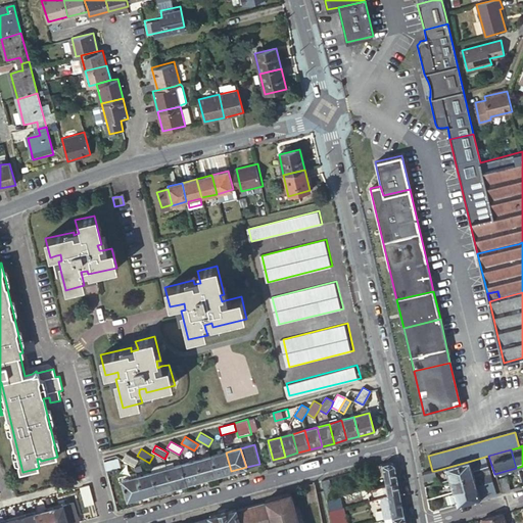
[(127,453),(123,460),(135,467),(139,460),(136,458),(127,453)]
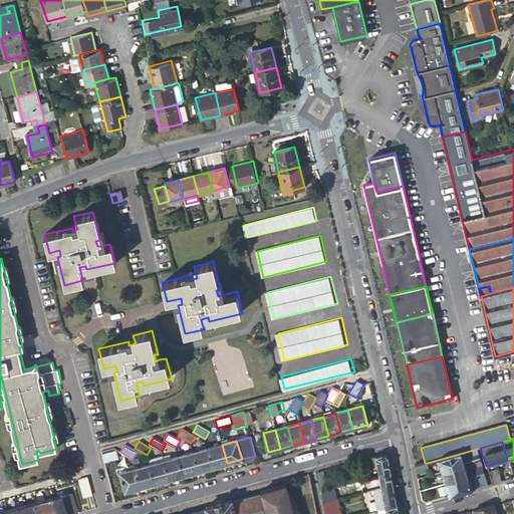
[(213,467),(227,463),(222,445),(208,449),(213,467)]
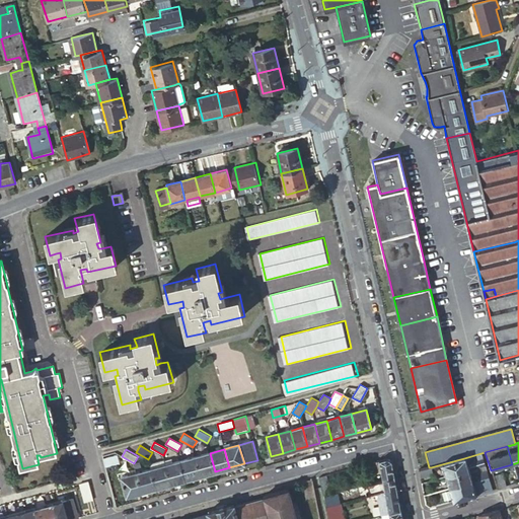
[(200,475),(215,471),(210,453),(195,457),(200,475)]
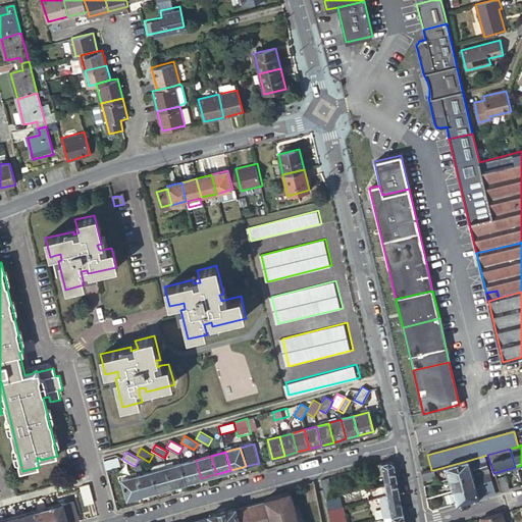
[(117,457),(103,461),(106,468),(119,465),(117,457)]
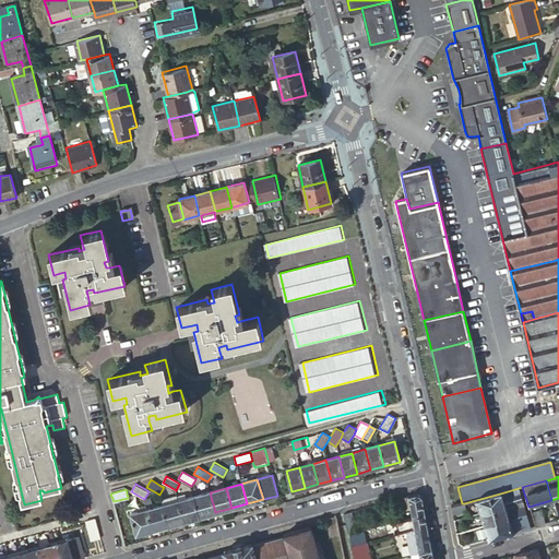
[(200,516),(215,512),(210,492),(194,497),(200,516)]
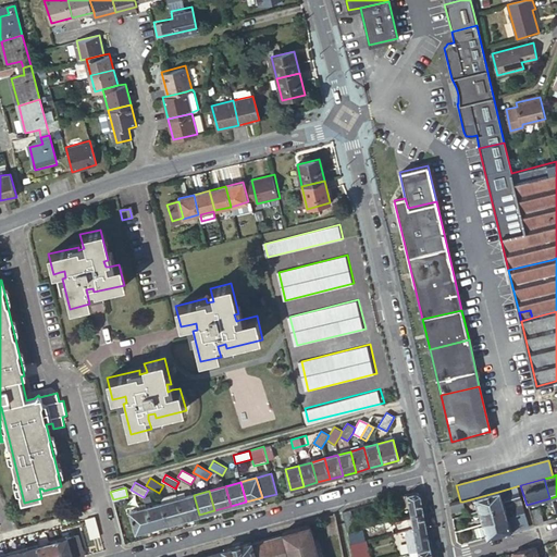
[(411,516),(423,512),(422,503),(420,495),(416,492),(398,497),(399,504),(408,502),(411,516)]
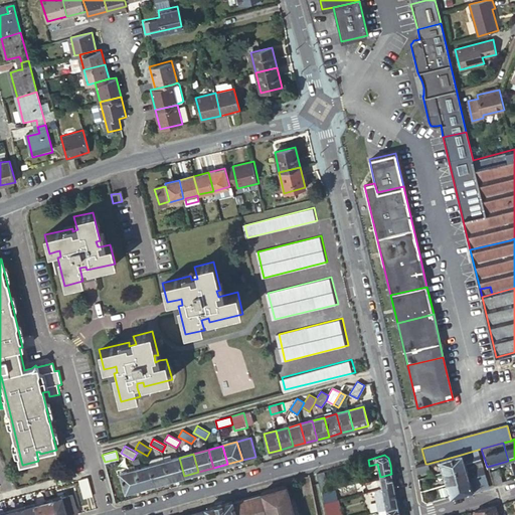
[(463,461),(461,455),(439,461),(442,474),(443,474),(481,463),(479,457),(463,461)]
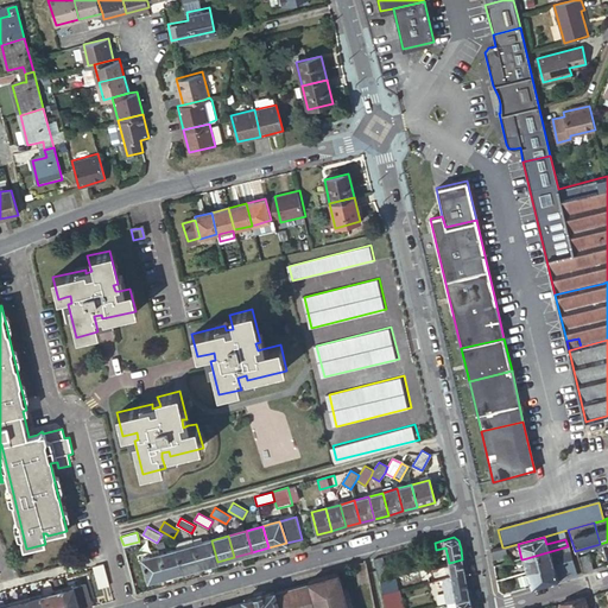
[(183,571),(200,567),(194,545),(194,540),(176,545),(177,550),(183,571)]
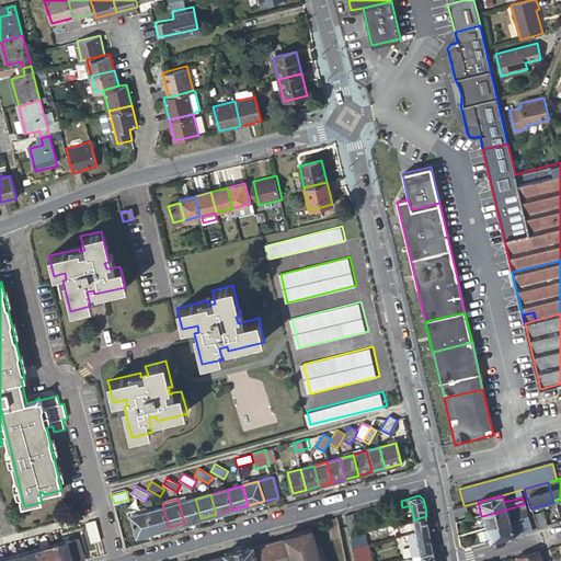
[(184,523),(201,518),(195,499),(179,503),(184,523)]
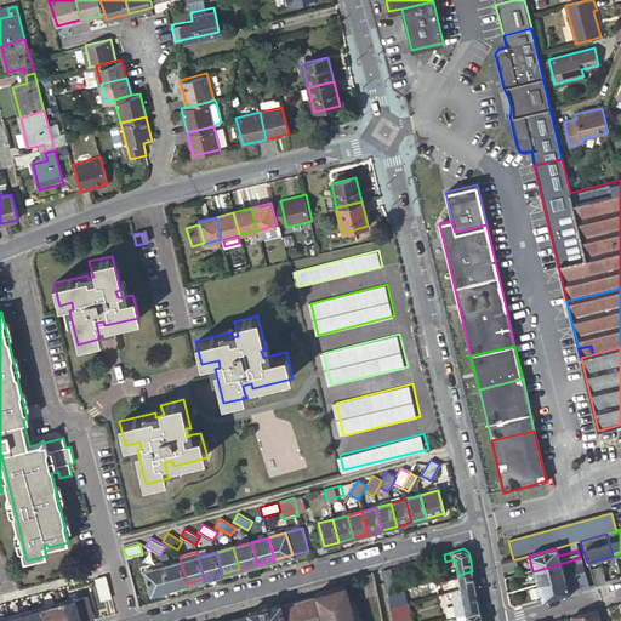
[(537,586),(584,573),(580,558),(534,571),(537,586)]
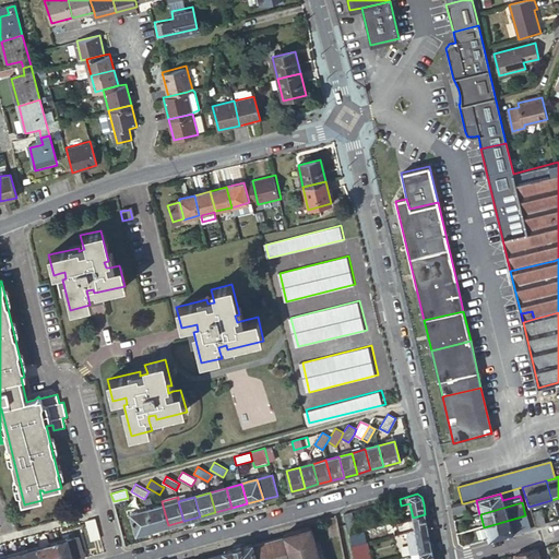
[(464,503),(462,503),(451,507),(453,515),(466,512),(464,503)]
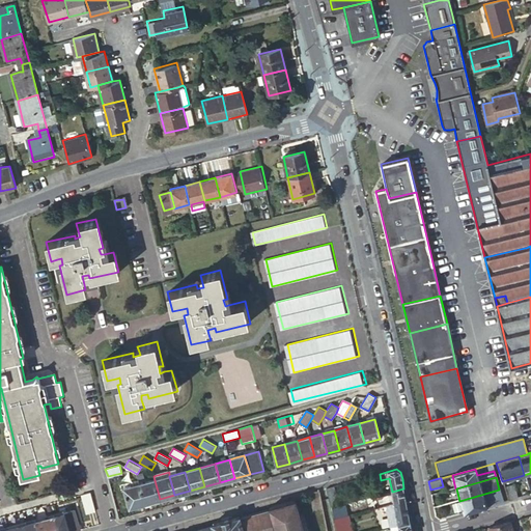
[(144,503),(160,499),(155,480),(139,484),(144,503)]
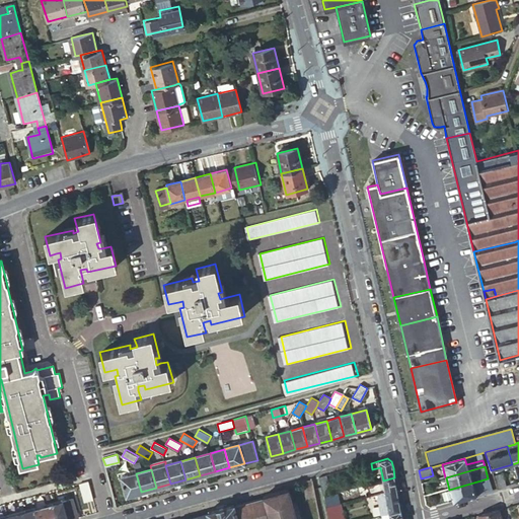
[(126,496),(141,492),(136,473),(122,477),(126,496)]
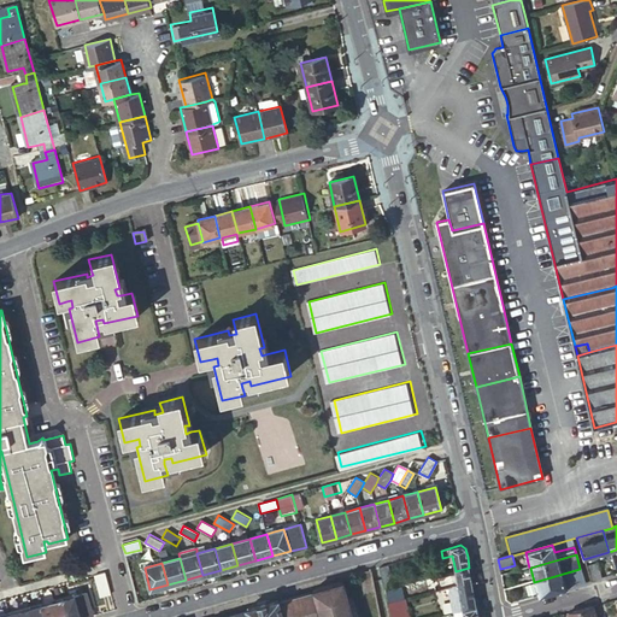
[(591,582),(601,580),(597,564),(587,568),(591,582)]
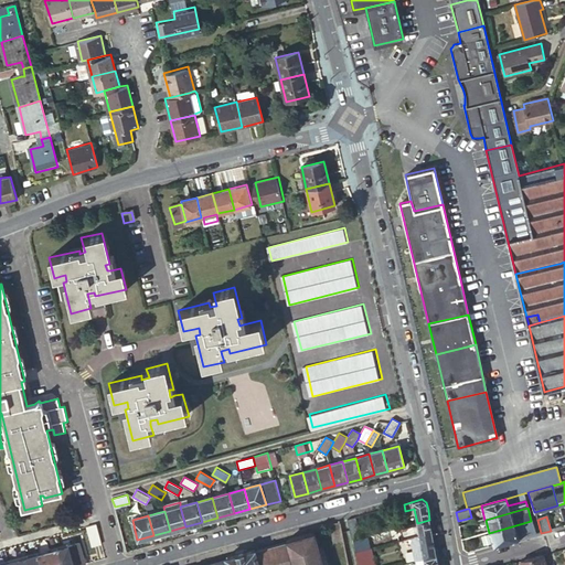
[(354,518),(347,520),(351,541),(359,539),(354,518)]
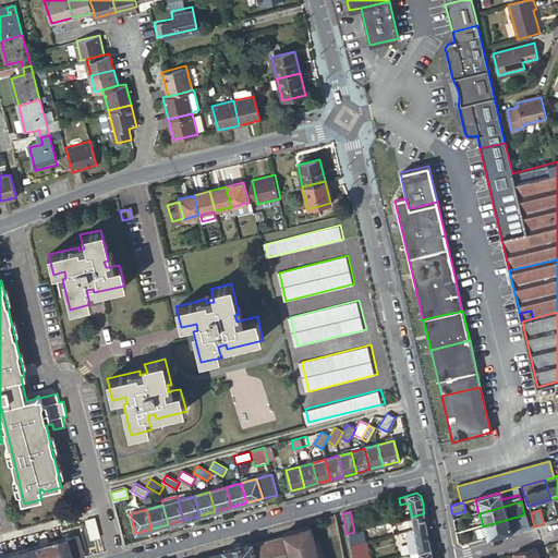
[(425,520),(424,513),(412,517),(396,521),(398,532),(405,530),(426,524),(425,520)]
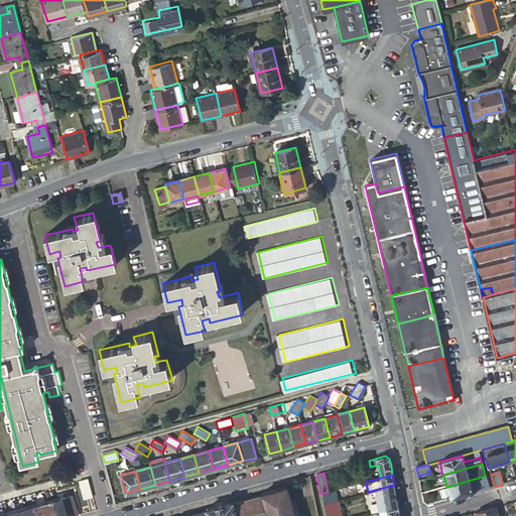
[(450,499),(489,489),(485,476),(446,487),(450,499)]
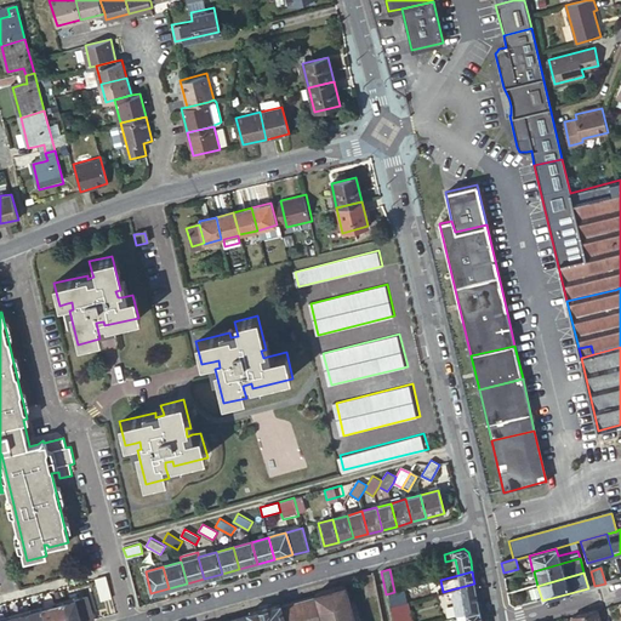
[(112,597),(106,576),(95,579),(101,600),(112,597)]
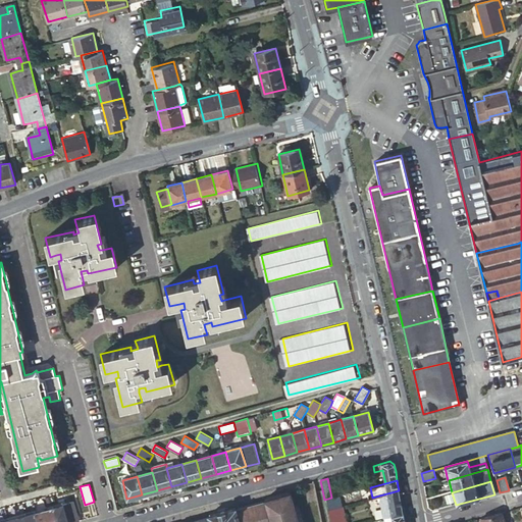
[(402,503),(399,490),(379,496),(381,506),(382,506),(389,505),(392,517),(404,513),(402,503)]
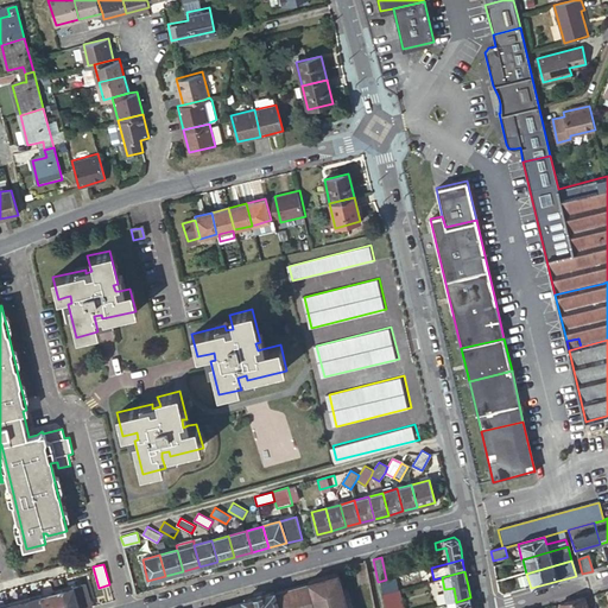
[(347,607),(337,574),(308,582),(309,584),(274,594),(274,591),(258,596),(244,600),(245,602),(222,607),(347,607)]
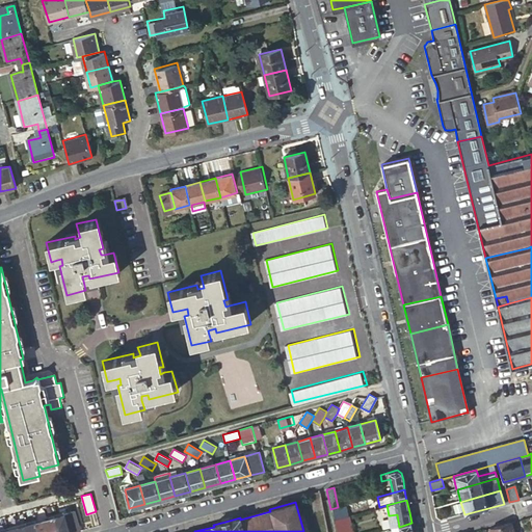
[(330,511),(333,520),(349,515),(348,507),(330,511)]
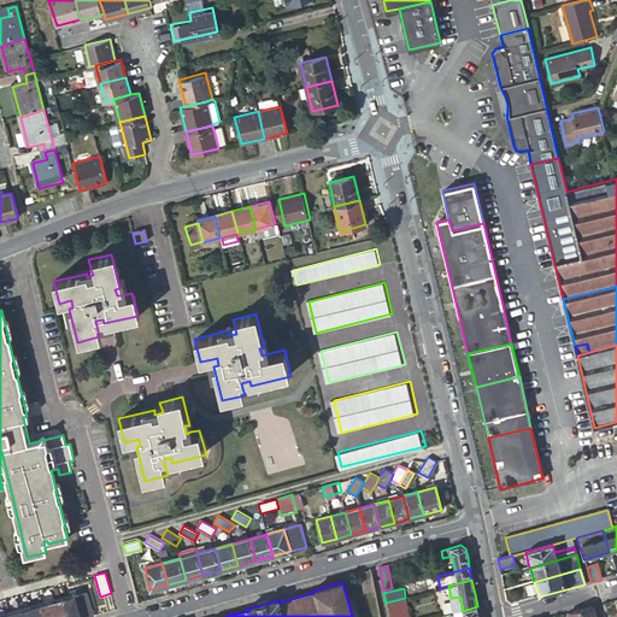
[(87,592),(65,599),(69,616),(87,616),(93,616),(87,592)]
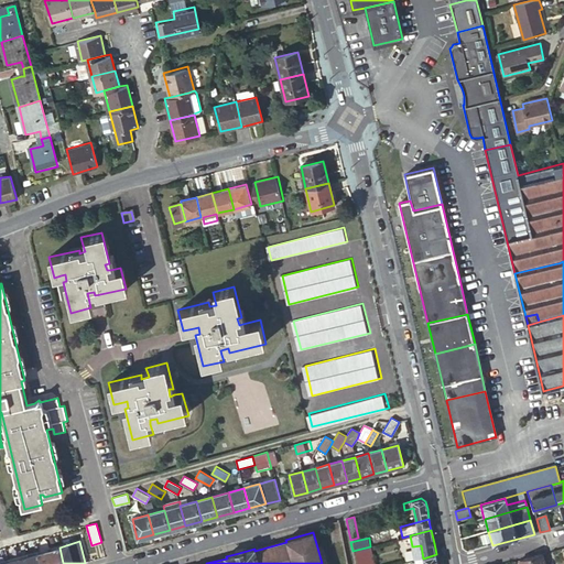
[(421,545),(413,546),(416,560),(423,559),(421,545)]
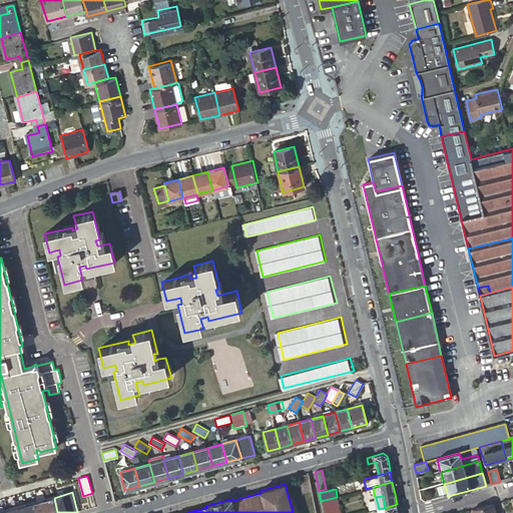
[(340,512),(337,497),(321,501),(323,512),(340,512)]
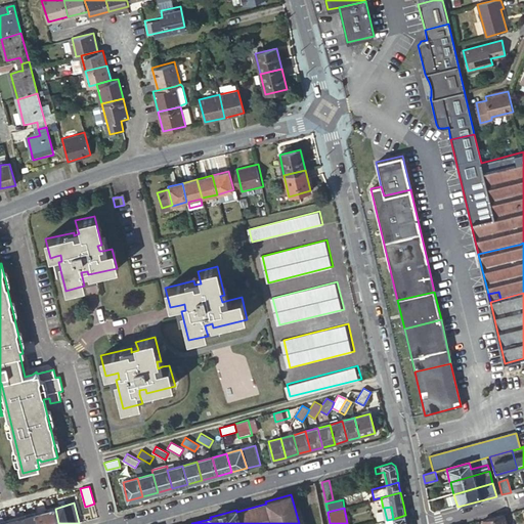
[(58,523),(55,509),(37,513),(39,523),(48,521),(49,523),(58,523)]
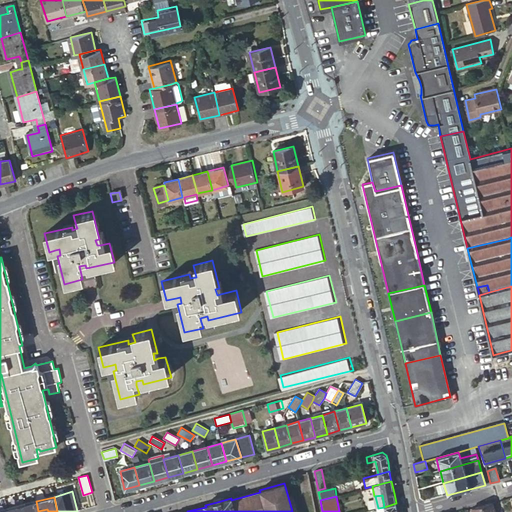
[(36,501),(26,504),(28,511),(48,511),(47,509),(38,511),(36,501)]
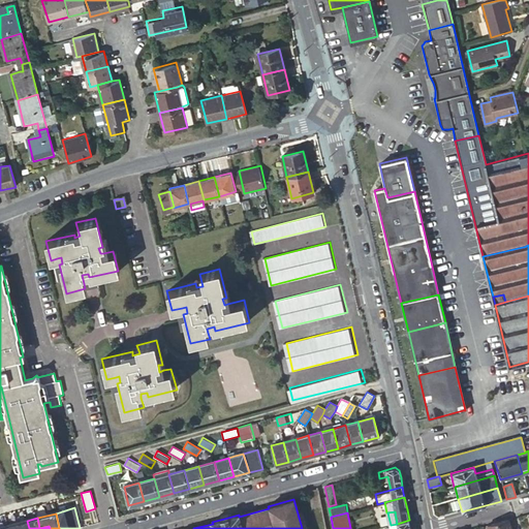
[(410,528),(409,520),(397,524),(397,528),(410,528)]
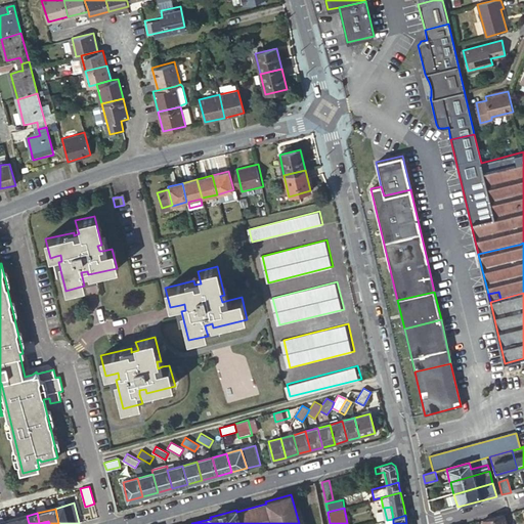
[(506,523),(504,515),(483,520),(483,523),(506,523)]
